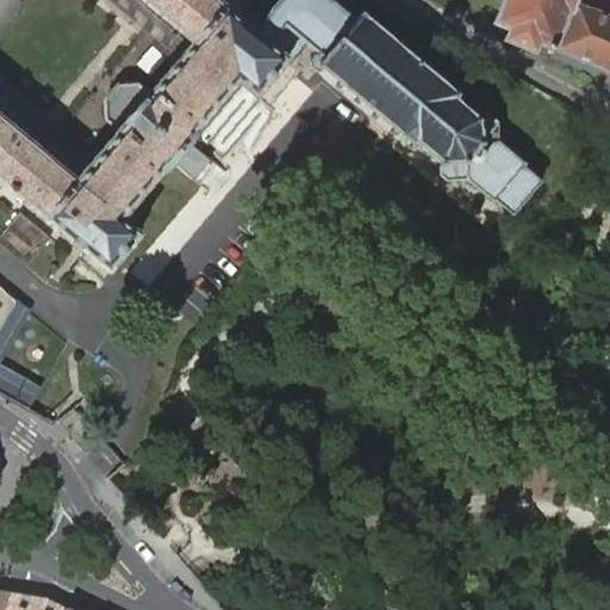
[(287,61),(269,45),(254,30),(217,0),(141,0),(143,1),(160,14),(178,30),(181,33),(193,44),(184,56),(180,60),(151,94),(137,83),(117,83),(104,100),(106,119),(120,131),(91,166),(88,170),(78,182),(64,172),(61,168),(0,117),(0,179),(86,251),(103,267),(110,272),(112,269),(138,237),(141,235),(134,230),(122,219),(165,169),(167,170),(173,162),(191,142),(198,134),(197,132),(238,82),(250,92),(257,97),(259,95),(260,95),(286,62),(287,62),(287,61)]
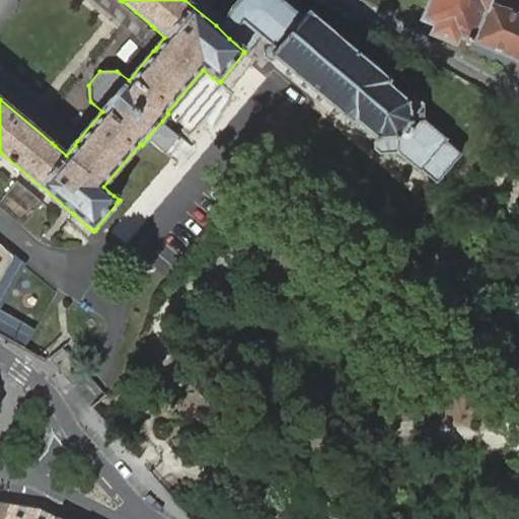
[(200,0),(184,0),(216,25),(222,18),(200,0)]
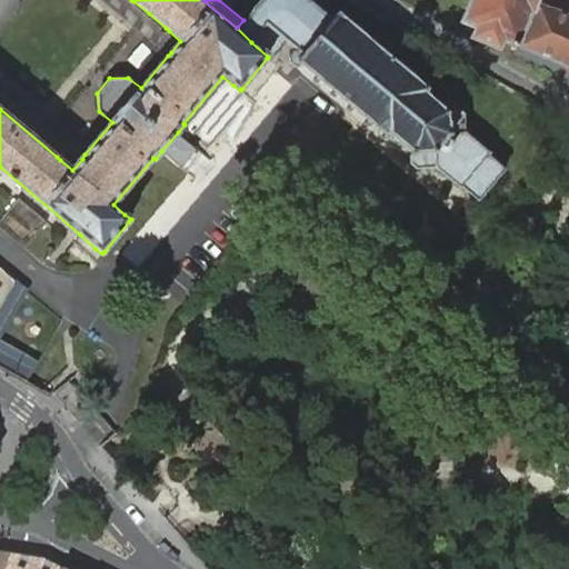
[(297,50),(327,15),(309,0),(260,0),(243,20),(237,28),(251,42),(266,25),(285,40),(287,41),(297,50)]
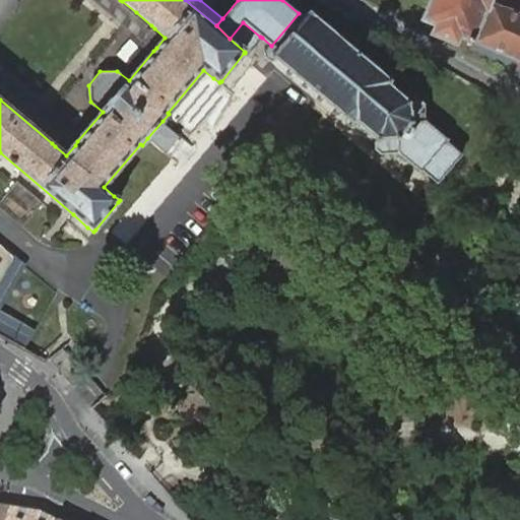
[(429,0),(421,20),(434,25),(430,35),(456,46),(460,36),(467,39),(466,42),(472,44),(472,42),(490,0),(429,0)]
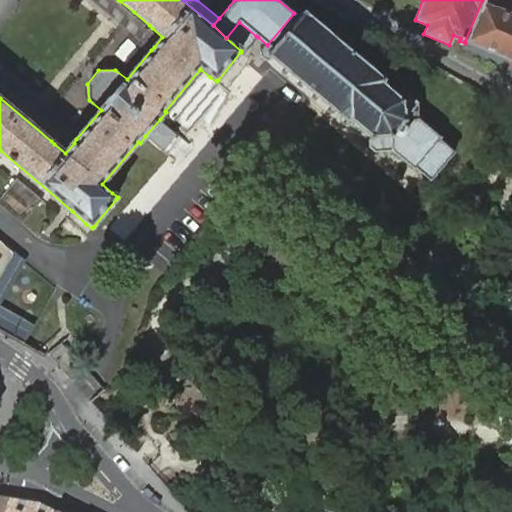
[(482,0),(465,41),(508,59),(511,63),(509,67),(511,68),(511,14),(484,3),(485,0),(482,0)]
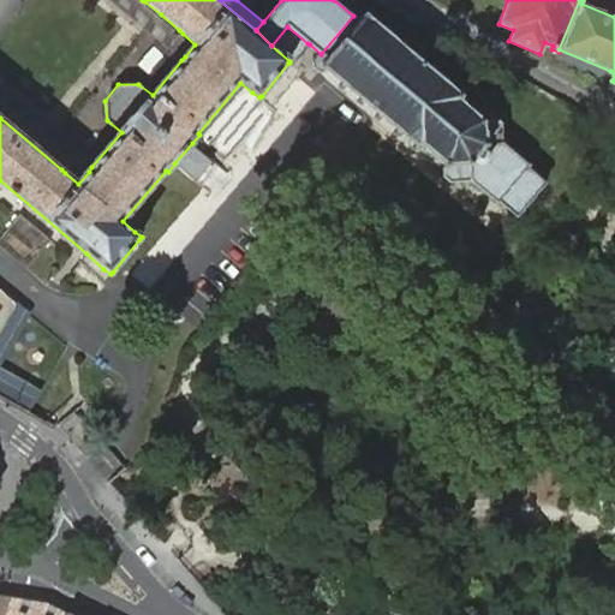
[(614,0),(583,0),(581,4),(614,17),(614,0)]
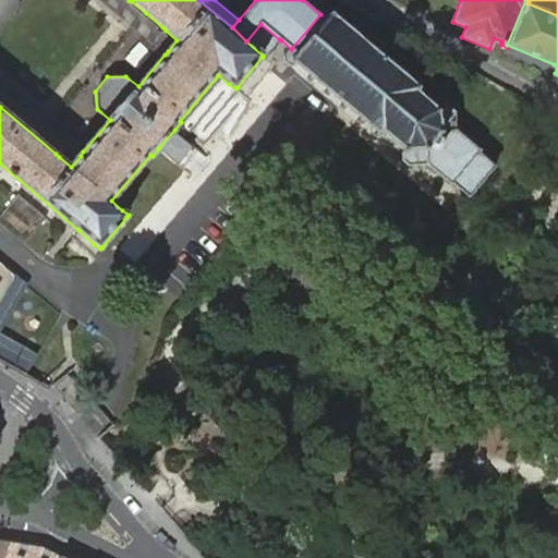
[(320,14),(291,49),(288,49),(283,55),(283,61),(287,63),(289,65),(296,64),(296,63),(310,74),(306,79),(310,82),(314,77),(326,88),(323,93),(327,96),(330,92),(343,102),(339,107),(343,110),(347,106),(360,117),(356,120),(360,124),(364,120),(377,131),(373,135),(377,138),(380,134),(385,137),(386,135),(402,148),(401,154),(402,154),(403,160),(409,165),(427,165),(451,184),(453,182),(455,183),(466,193),(468,195),(470,196),(496,166),(480,152),(481,149),(458,129),(456,110),(449,106),(444,107),(443,106),(437,108),(421,94),(424,91),(420,87),(423,84),(419,81),(415,85),(403,74),(405,70),(402,68),(399,71),(386,60),(389,56),(386,53),(383,57),(370,46),(373,43),(368,39),(365,43),(353,32),(355,28),(352,25),(349,28),(337,17),(339,14),(336,11),(331,14),(328,12),(326,15),(327,16),(325,19),(320,14)]
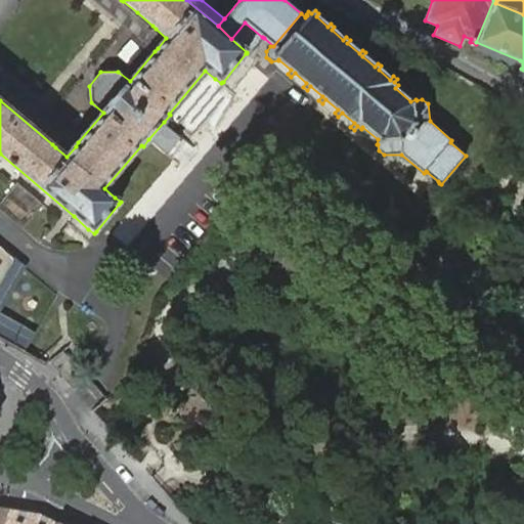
[(245,23),(231,39),(247,52),(247,53),(250,55),(264,38),(262,37),(245,23)]
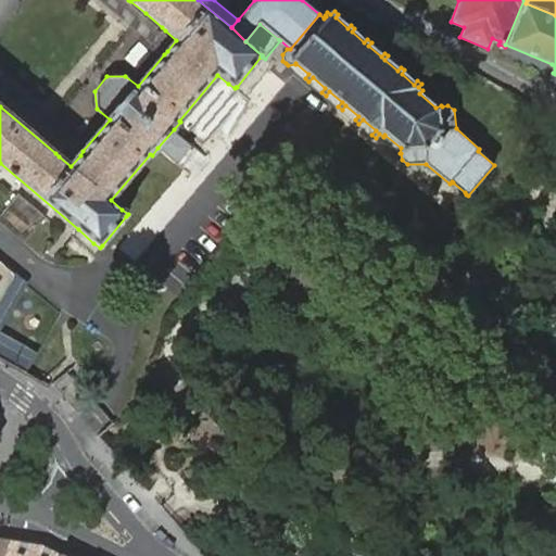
[(0,358),(27,374),(39,355),(1,332),(28,285),(0,262),(0,358)]
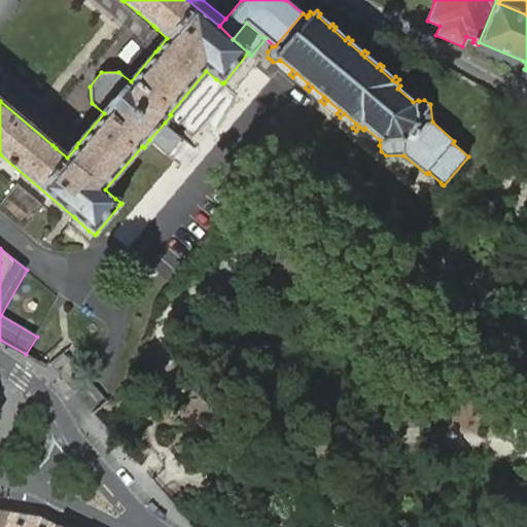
[(64,352),(50,364),(75,392),(89,380),(64,352)]
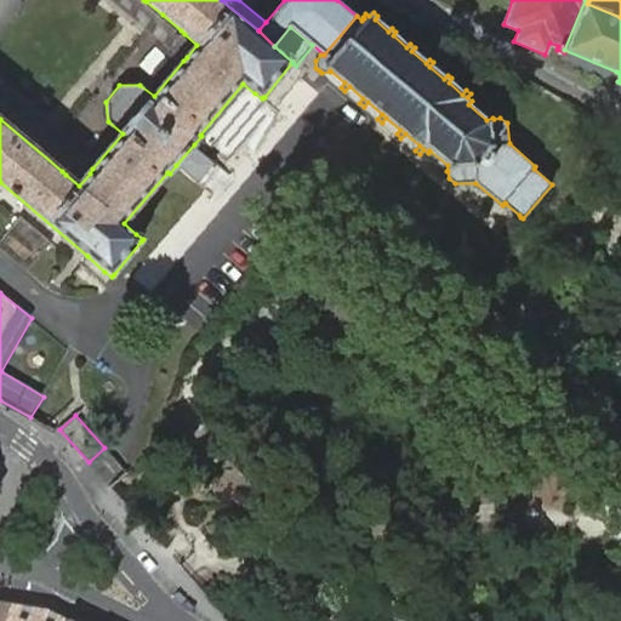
[(0,620),(4,620),(12,604),(0,602),(0,620)]
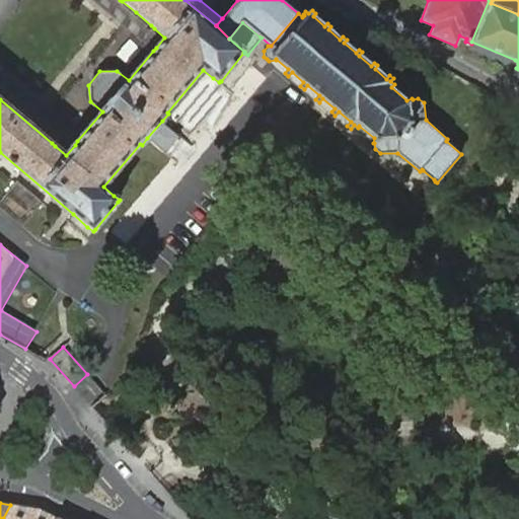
[(40,509),(10,505),(3,518),(56,518),(57,518),(40,509)]
